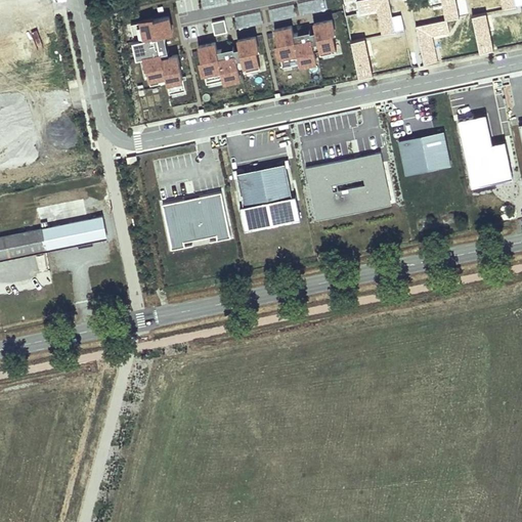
[(388,4),(356,10),(361,31),(391,24),(388,4)]
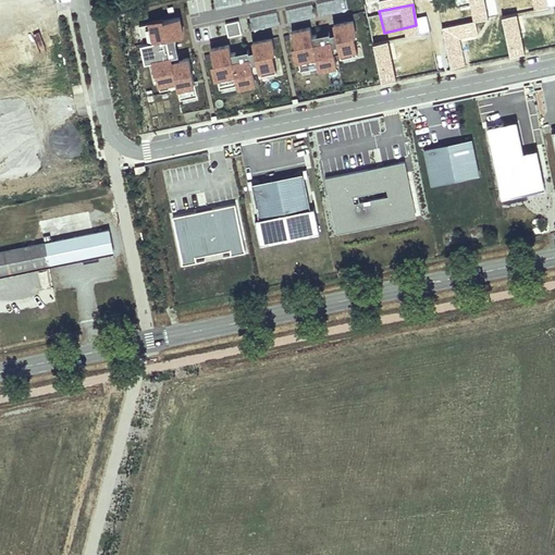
[(139,40),(149,38),(164,35),(171,34),(183,32),(179,14),(160,17),(160,13),(145,15),(146,22),(136,24),(139,40)]
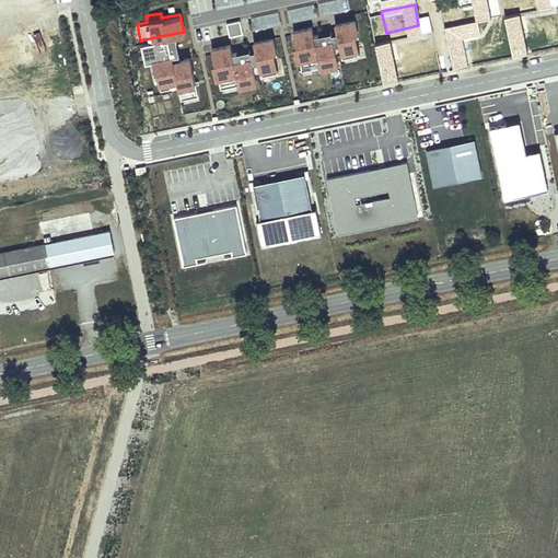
[(334,31),(335,36),(336,42),(339,57),(356,53),(352,34),(355,34),(351,16),(345,18),(346,21),(332,24),(334,31)]
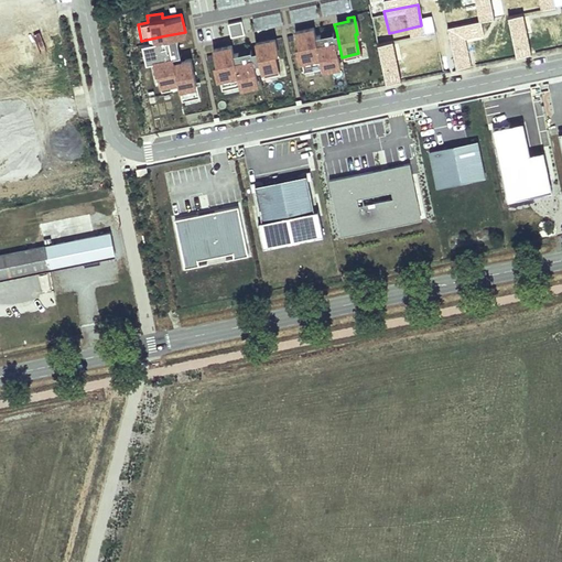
[(241,36),(238,22),(227,25),(230,39),(241,36)]
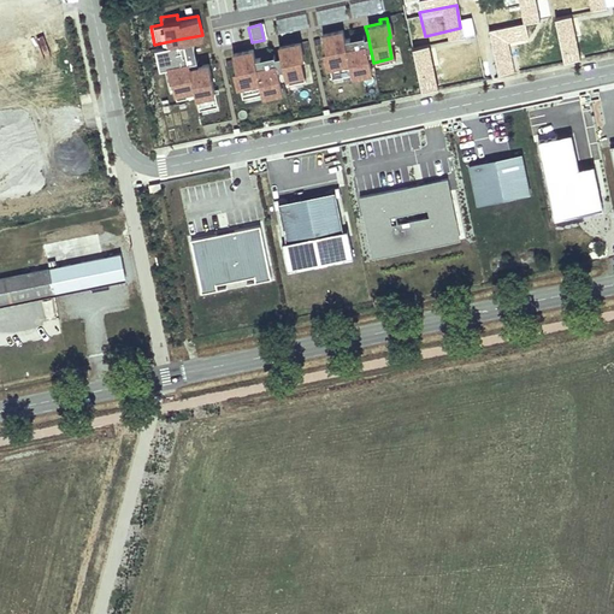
[(341,37),(338,27),(318,31),(325,65),(329,65),(331,78),(349,75),(346,62),(343,45),(341,37)]
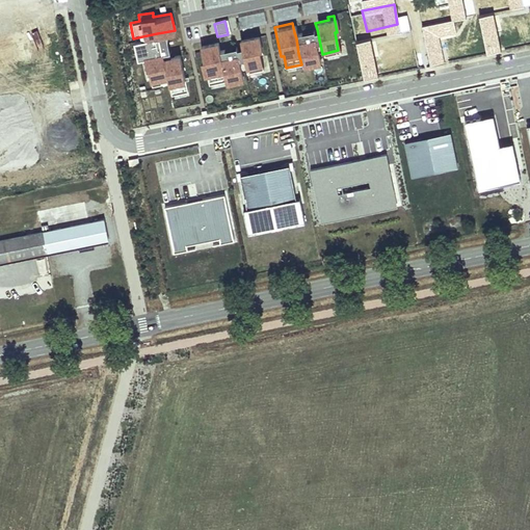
[(0,64),(27,61),(23,28),(2,30),(1,25),(0,25),(0,64)]
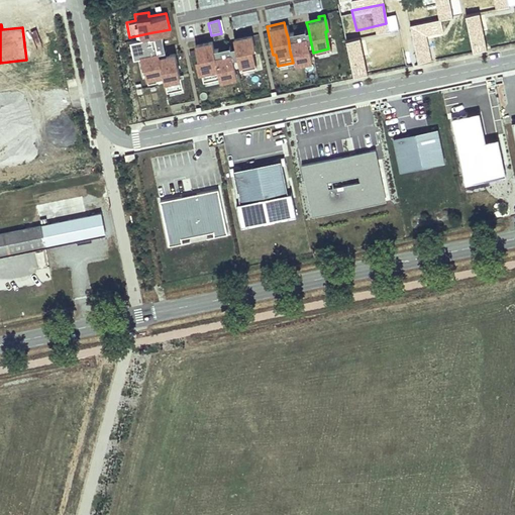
[(286,31),(288,37),(290,52),(293,63),(293,65),(309,61),(304,39),(303,34),(302,30),(302,28),(286,31)]
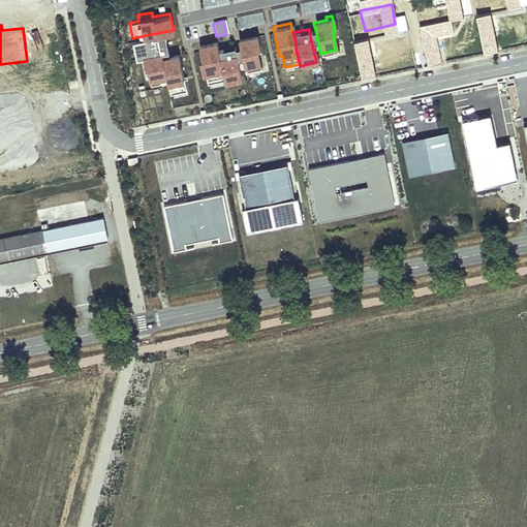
[(133,57),(141,55),(159,52),(160,55),(166,54),(162,32),(156,33),(142,36),(129,38),(133,57)]
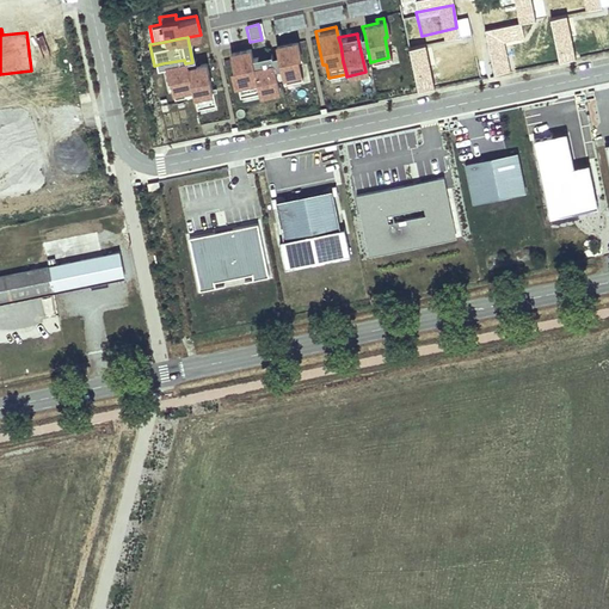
[(275,54),(276,59),(277,66),(281,81),(300,78),(295,57),(297,56),(294,38),(288,40),(288,42),(272,45),(275,54)]
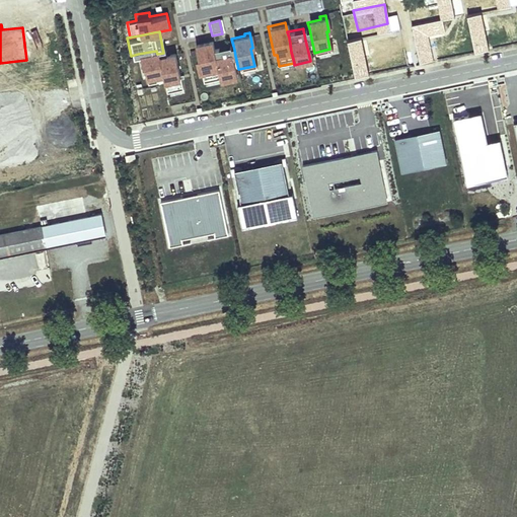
[(211,48),(209,39),(192,43),(199,72),(201,71),(203,82),(218,79),(216,68),(213,55),(211,48)]
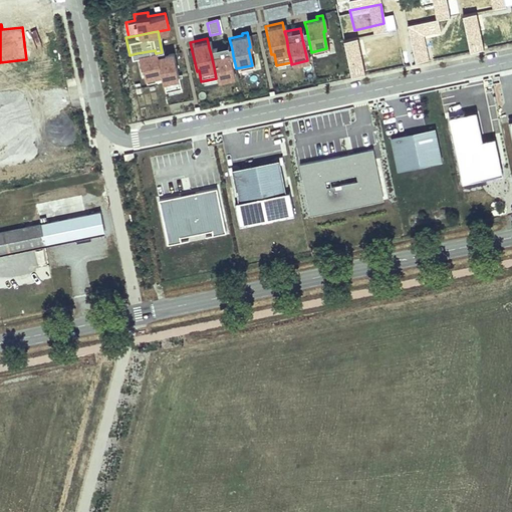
[(209,47),(211,54),(214,67),(216,78),(217,80),(232,77),(228,56),(226,50),(225,46),(225,44),(209,47)]
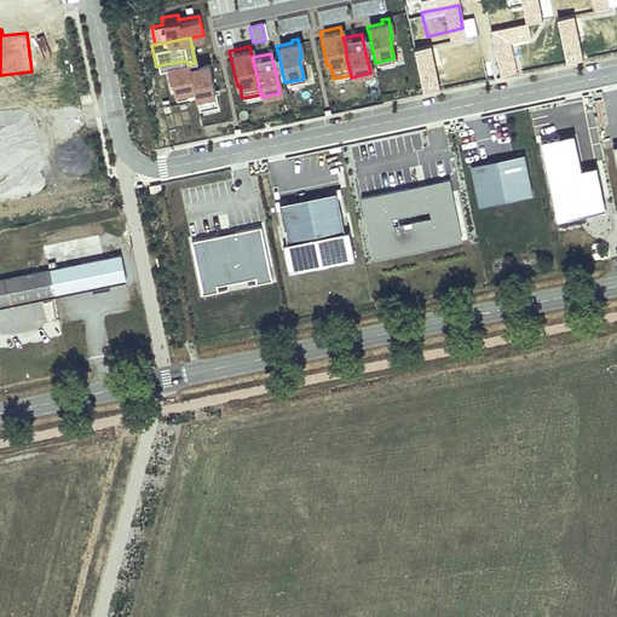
[(192,87),(188,64),(186,61),(165,64),(172,101),(194,96),(192,87)]
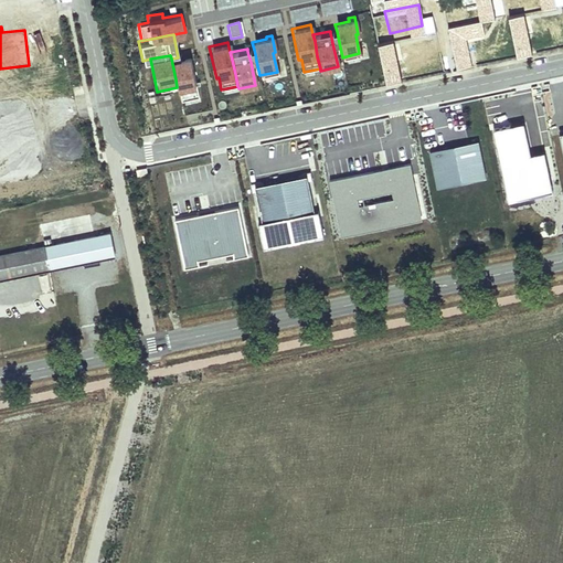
[(197,98),(188,55),(178,57),(171,59),(176,80),(177,87),(180,102),(197,98)]
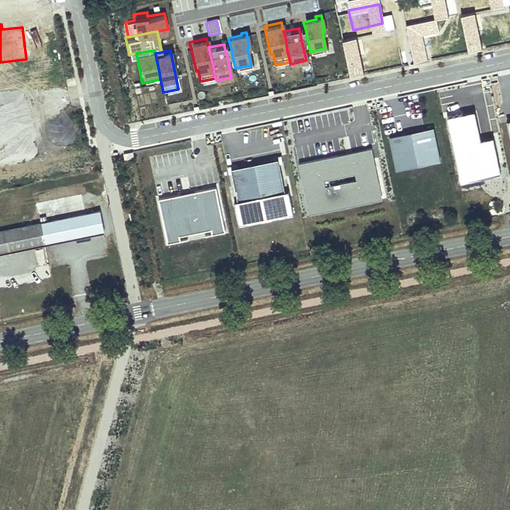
[(472,114),(445,120),(459,182),(500,173),(493,140),(479,143),(472,114)]
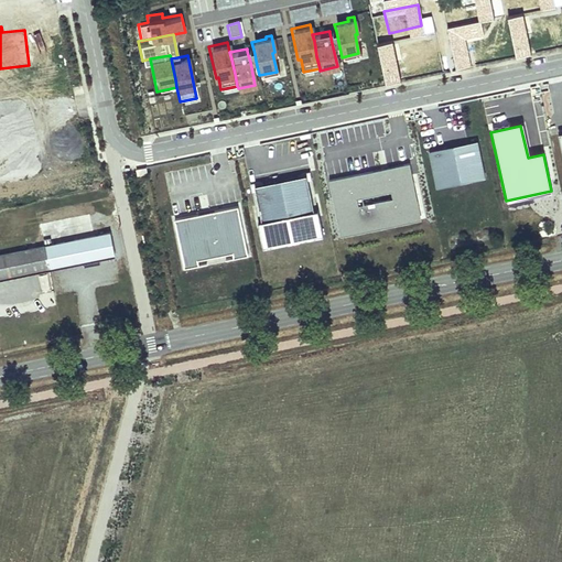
[(475,143),(429,153),(436,190),(483,179),(475,143)]
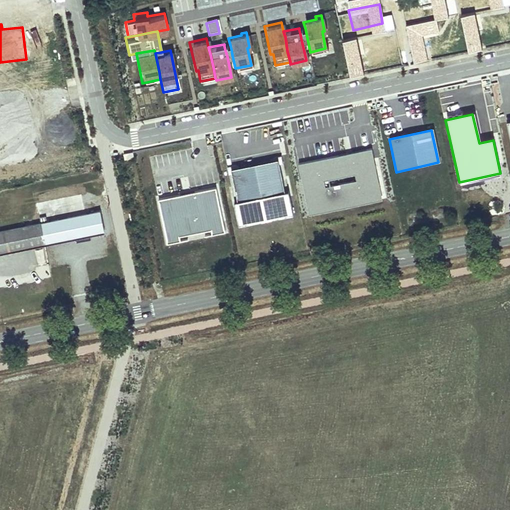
[(233,204),(238,225),(293,214),(288,191),(284,192),(278,161),(231,170),(237,203),(233,204)]
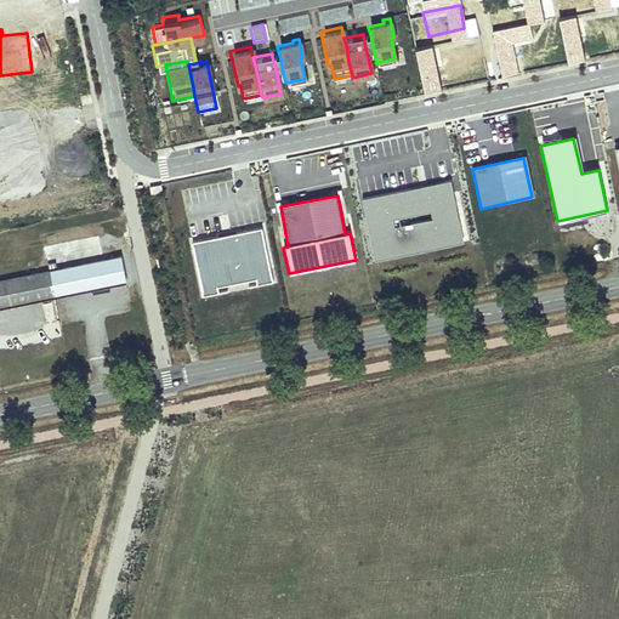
[(393,220),(374,222),(380,254),(461,238),(455,208),(430,211),(431,219),(395,226),(393,220)]
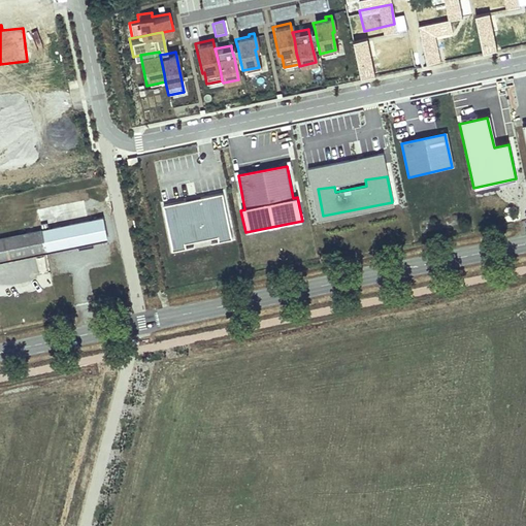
[(221,194),(162,206),(171,254),(184,251),(183,244),(217,237),(218,243),(231,240),(221,194)]
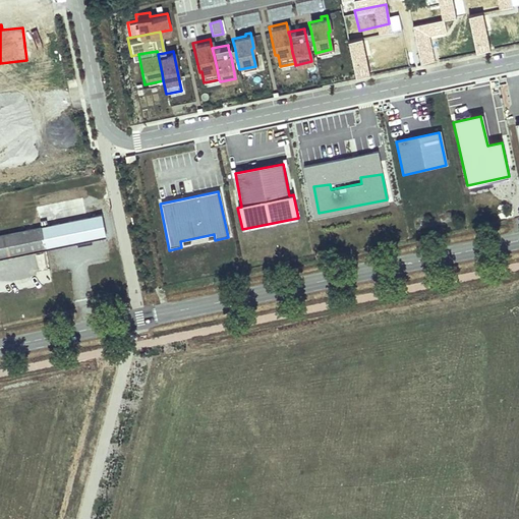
[(101,216),(0,237),(0,258),(105,236),(101,216)]
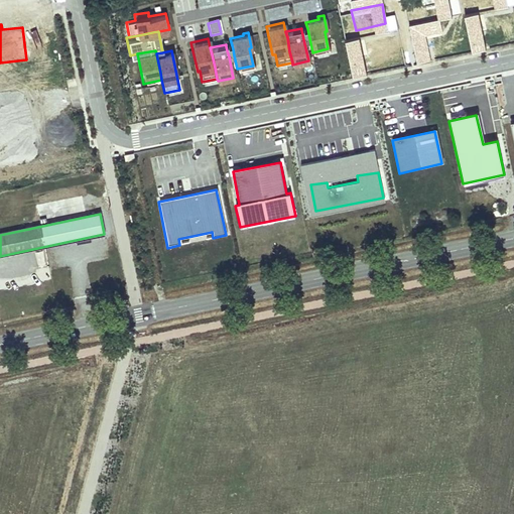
[(25,288),(26,298),(43,295),(42,286),(25,288)]
